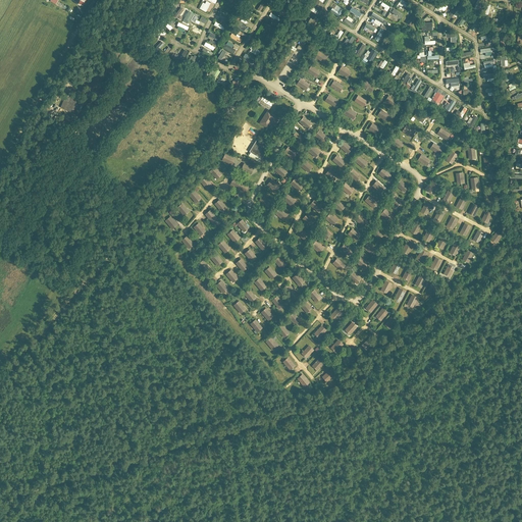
[(49,0),(48,2),(64,11),(67,5),(58,0),(57,0),(49,0)]
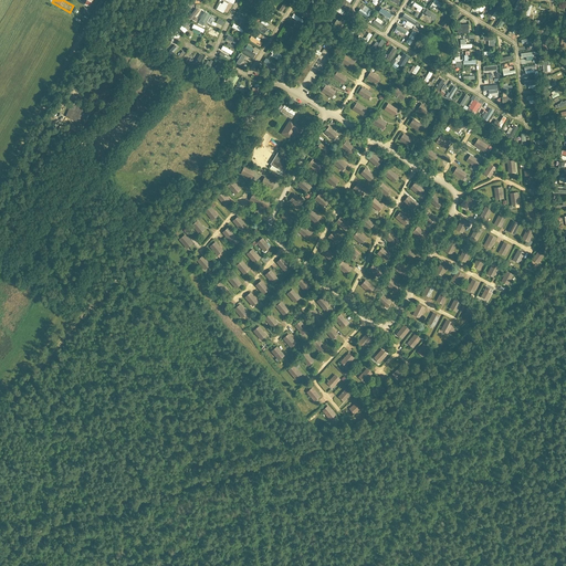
[(342,63),(352,70),(355,63),(345,56),(342,63)]
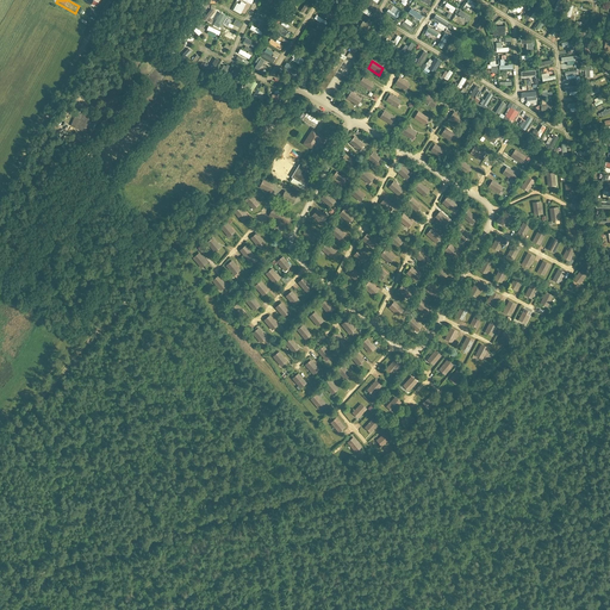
[(359,85),(369,92),(374,85),(363,78),(359,85)]
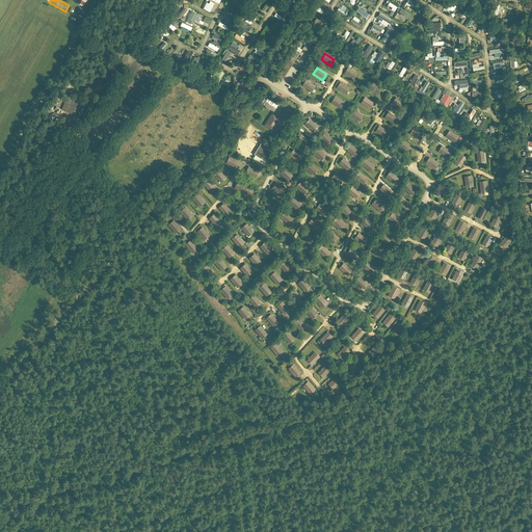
[(345,74),(354,80),(358,74),(349,68),(345,74)]
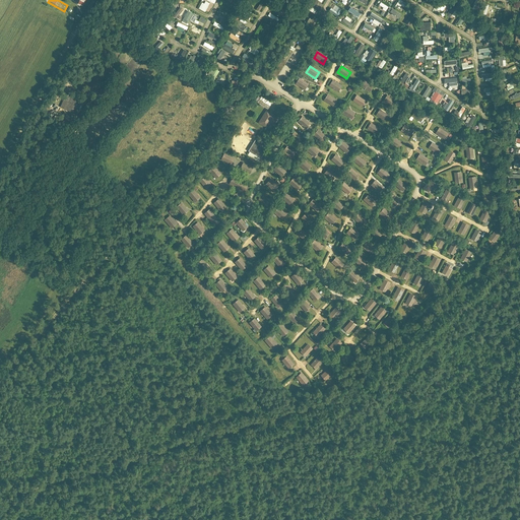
[(296,84),(305,90),(309,85),(300,79),(296,84)]
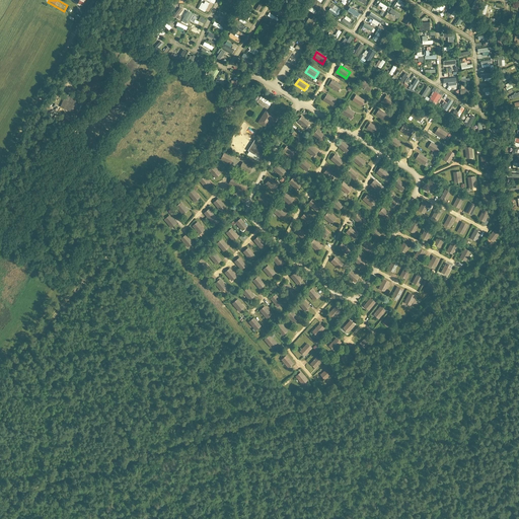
[(328,86),(338,92),(342,86),(332,80),(328,86)]
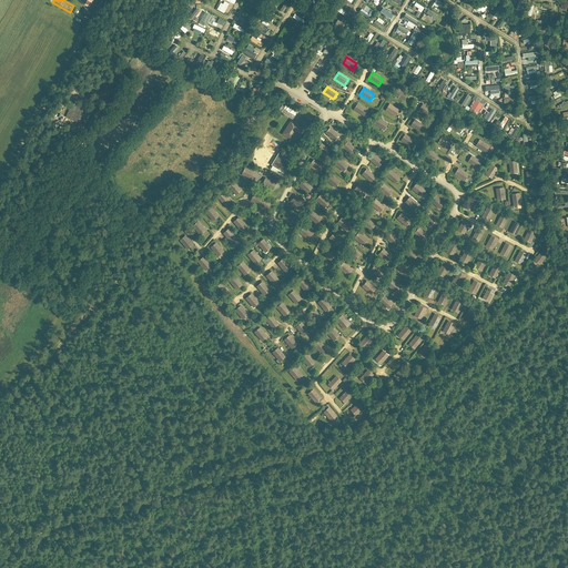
[(394,94),(404,101),(407,94),(397,88),(394,94)]
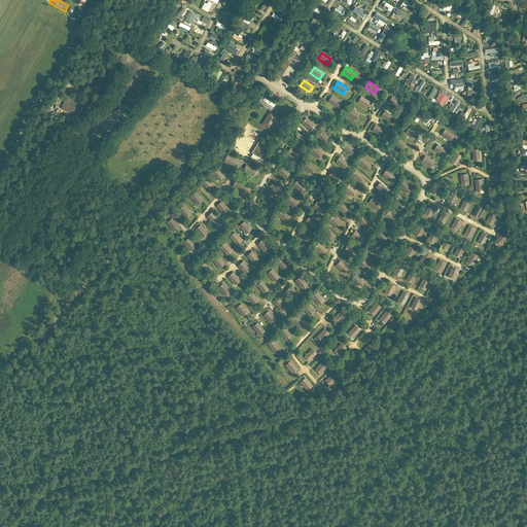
[(327,102),(337,108),(341,103),(331,97),(327,102)]
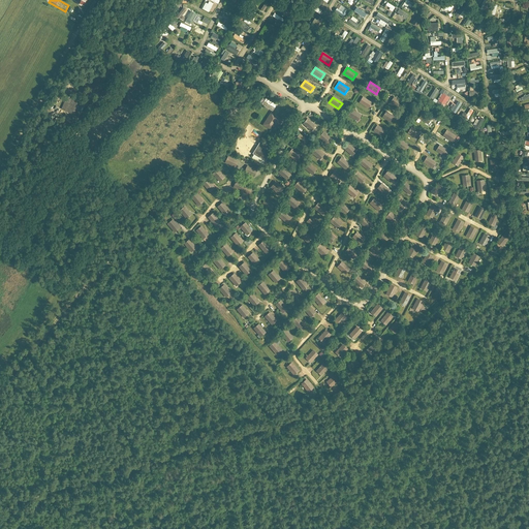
[(359,103),(368,110),(372,103),(363,97),(359,103)]
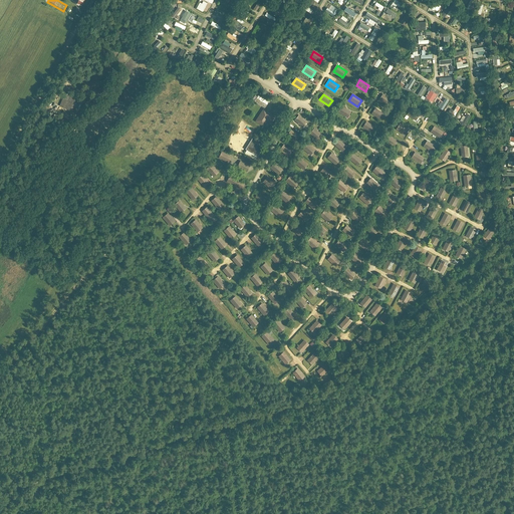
[(379,99),(389,105),(393,100),(383,94),(379,99)]
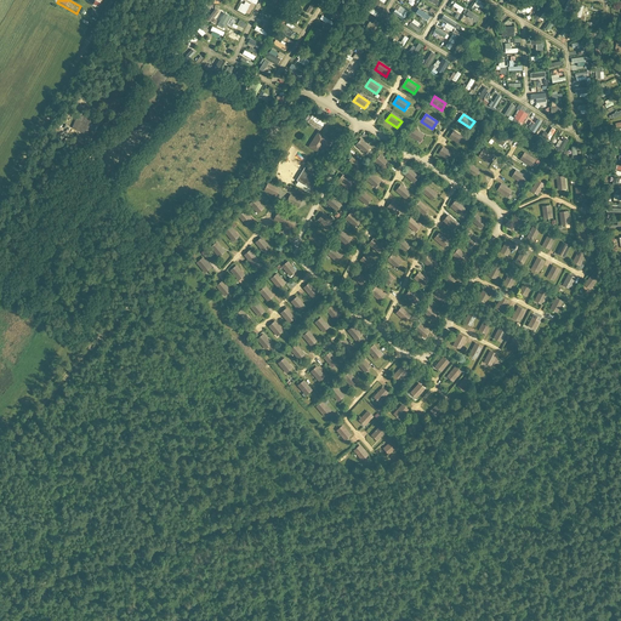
[(325,123),(312,115),(306,124),(318,131),(319,132),(325,123)]
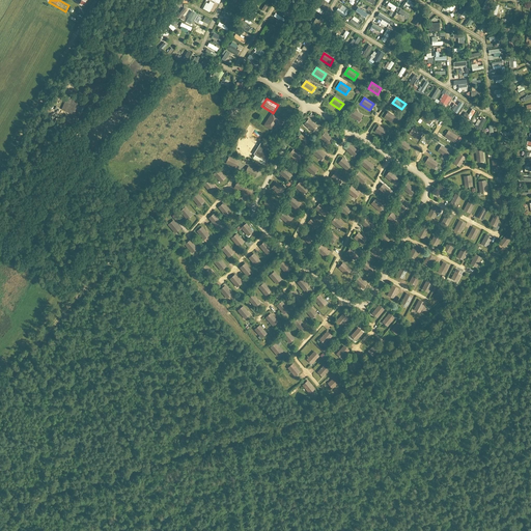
[(350,116),(359,122),(363,116),(354,110),(350,116)]
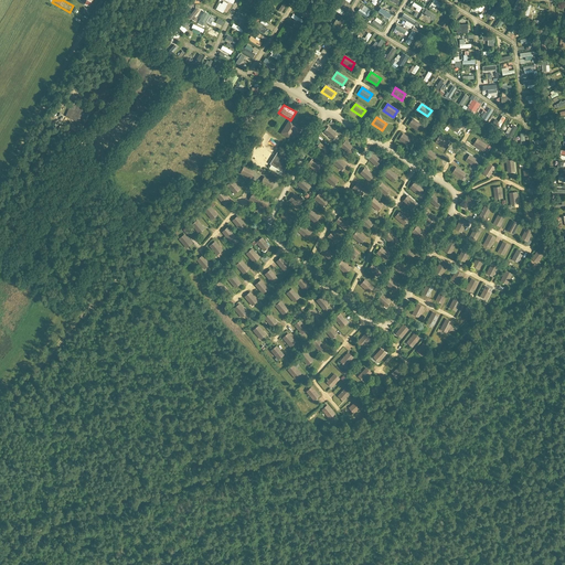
[(304,128),(289,119),(280,134),(289,139),(292,135),(298,138),(304,128)]
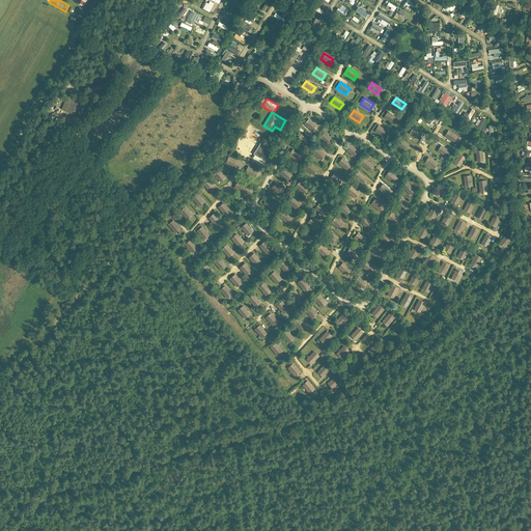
[(384,118),(393,124),(397,118),(388,112),(384,118)]
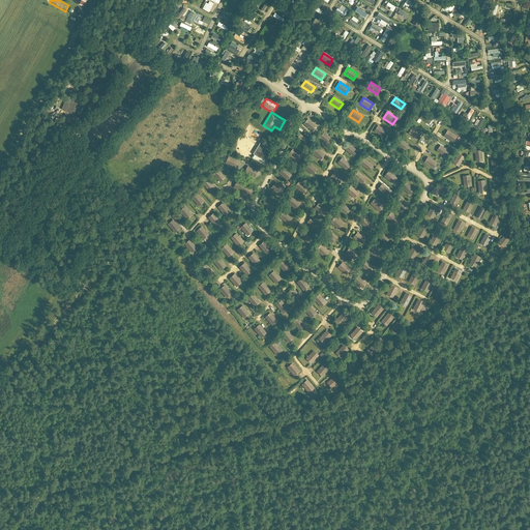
[(419,119),(429,125),(433,119),(422,113),(419,119)]
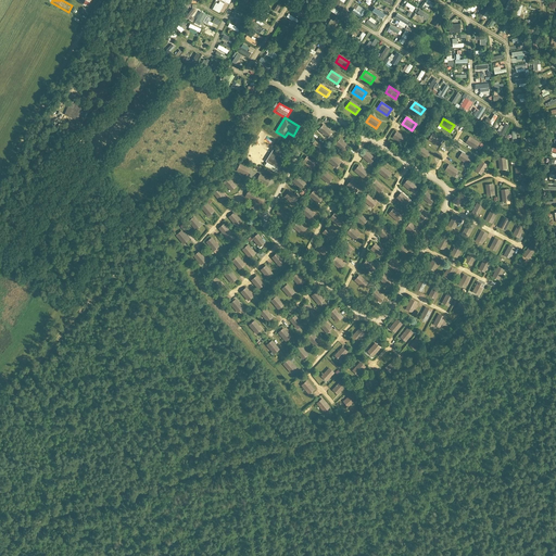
[(319,129),(327,137),(332,131),(325,124),(319,129)]
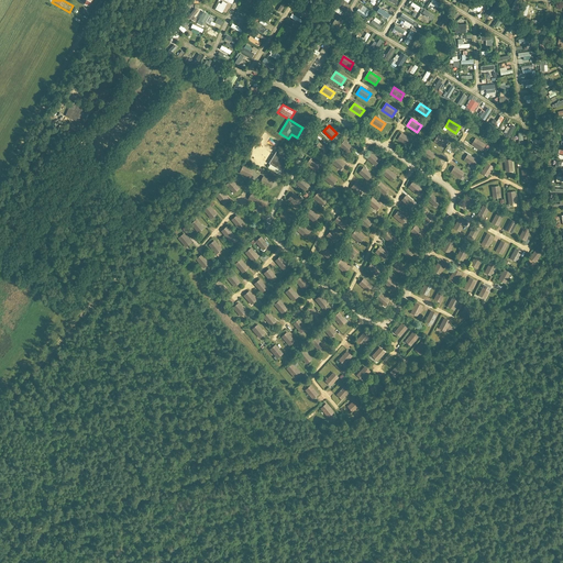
[(398,140),(408,146),(411,140),(401,133),(398,140)]
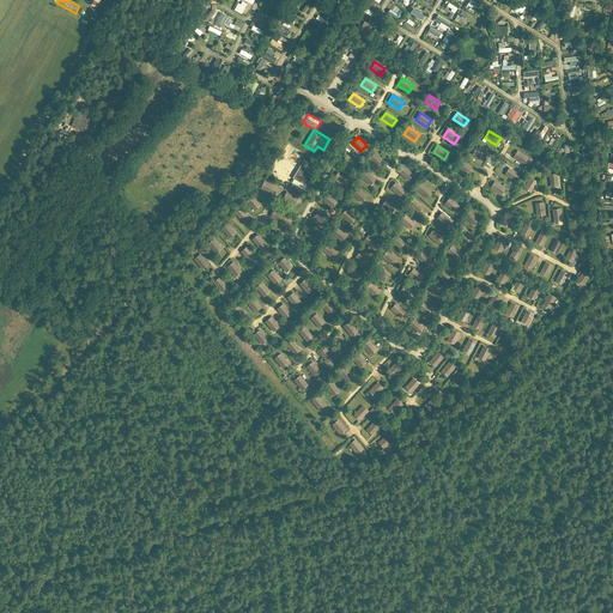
[(473,155),(484,162),(487,155),(477,149),(473,155)]
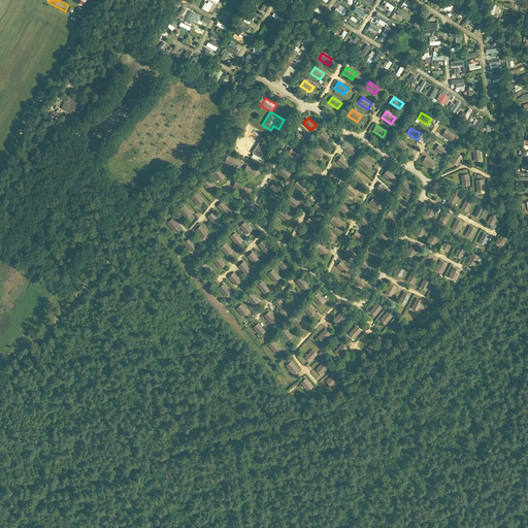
[(442,136),(452,142),(456,136),(447,130),(442,136)]
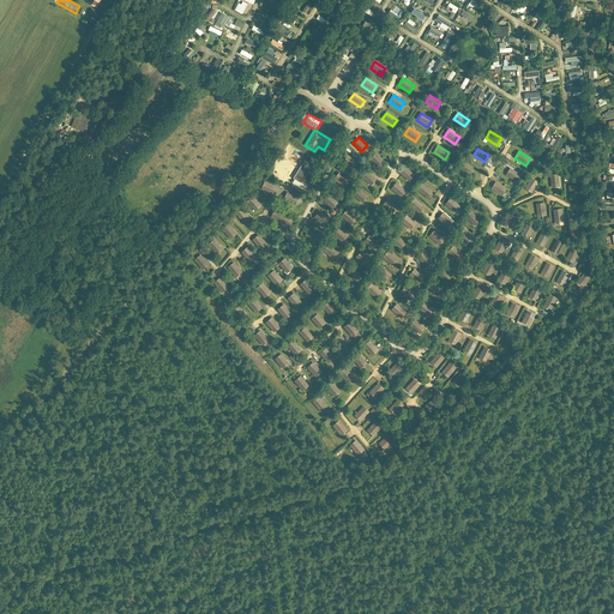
[(371,158),(380,167),(386,161),(377,152),(371,158)]
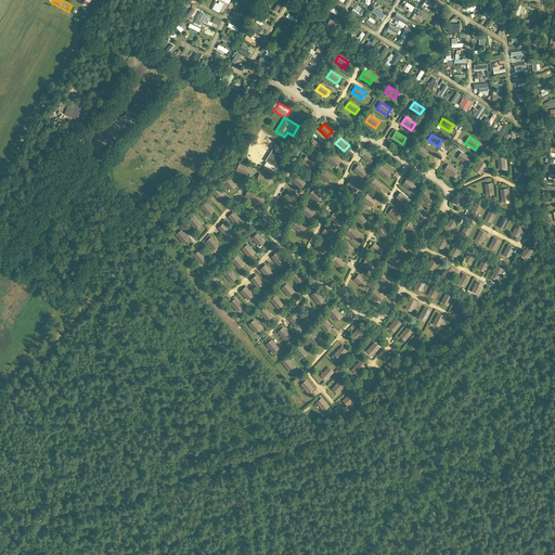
[(311,145),(319,152),(324,146),(317,140),(311,145)]
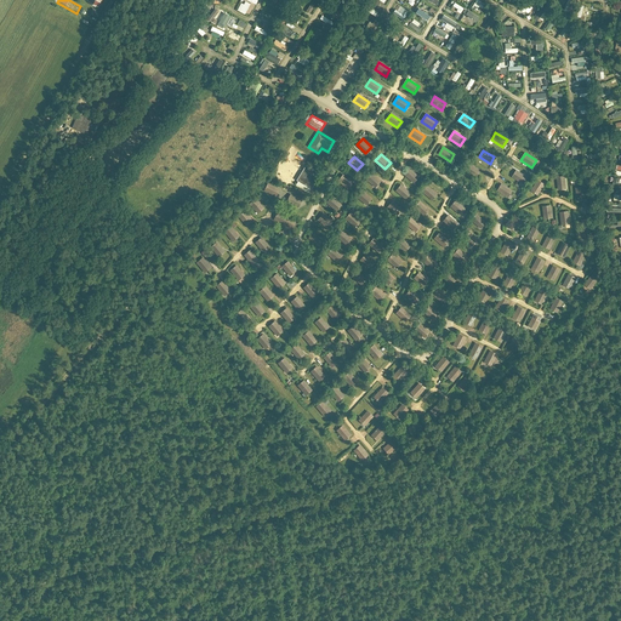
[(306,163),(297,178),(312,187),(320,171),(306,163)]
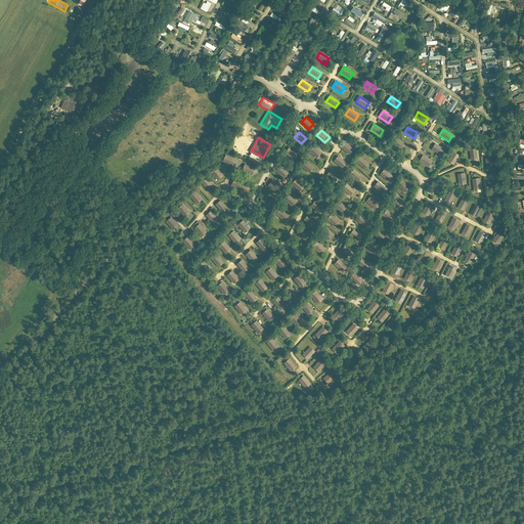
[(392,144),(402,150),(405,144),(396,138),(392,144)]
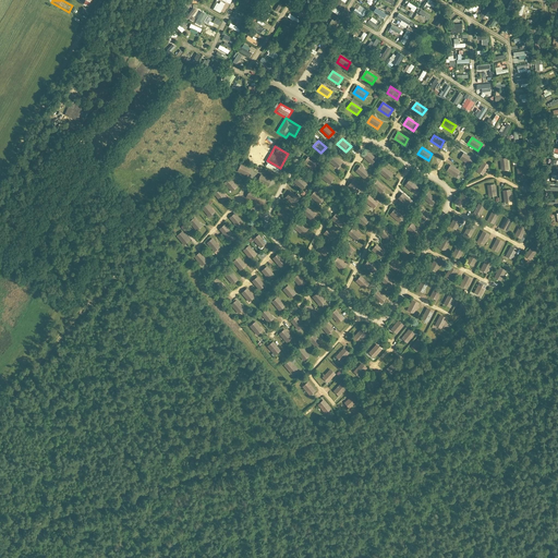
[(364,156),(372,164),(377,158),(368,150),(364,156)]
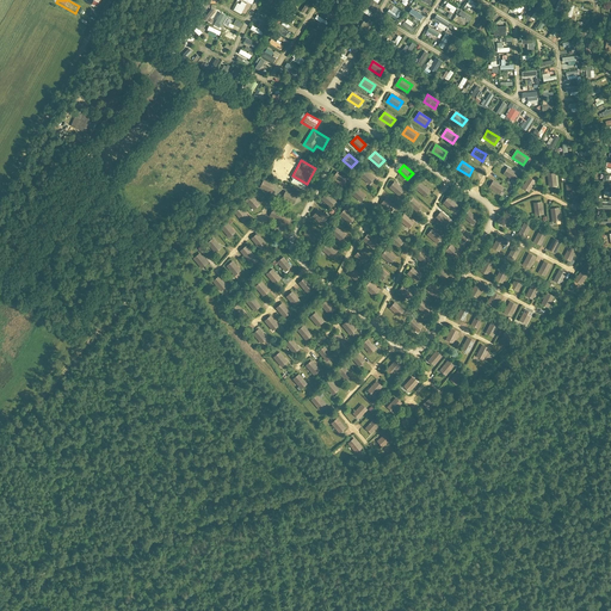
[(504,176),(514,183),(518,176),(507,168),(504,176)]
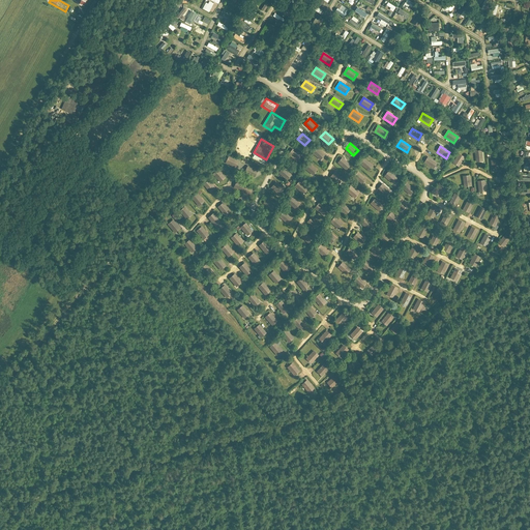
[(288,153),(296,159),(301,154),(293,147),(288,153)]
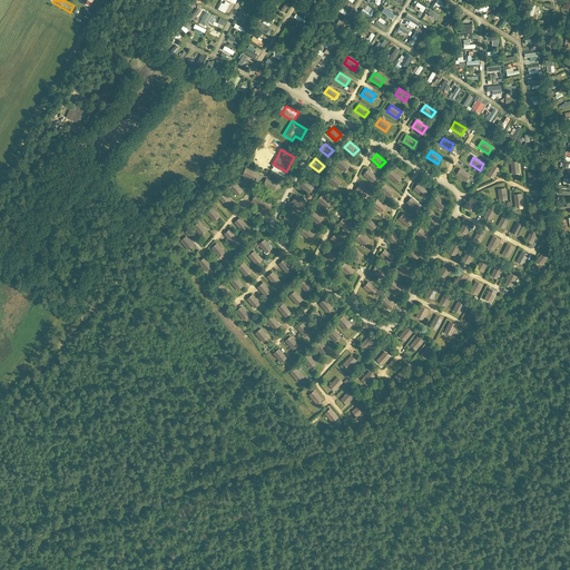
[(336,164),(345,172),(351,166),(342,158),(336,164)]
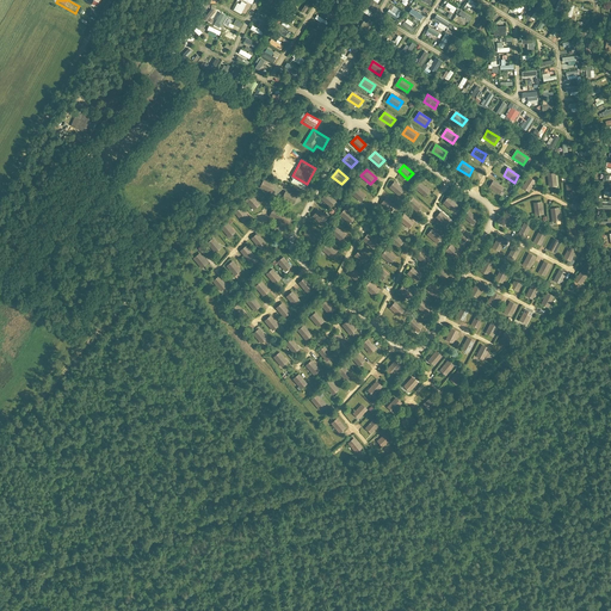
[(547,174),(549,187),(557,186),(555,174),(547,174)]
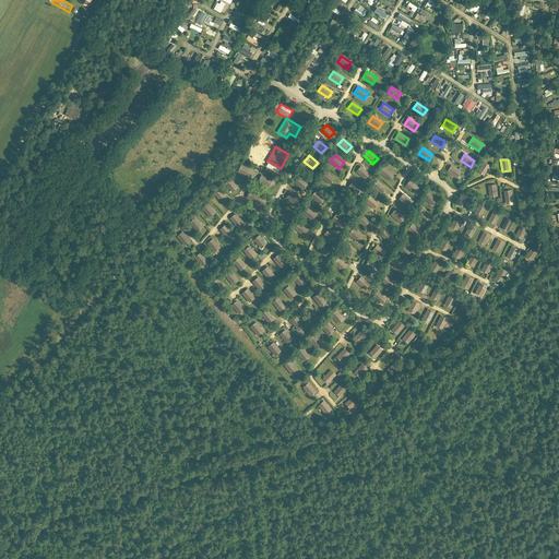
[(485,177),(490,166),(484,163),(477,173),(485,177)]
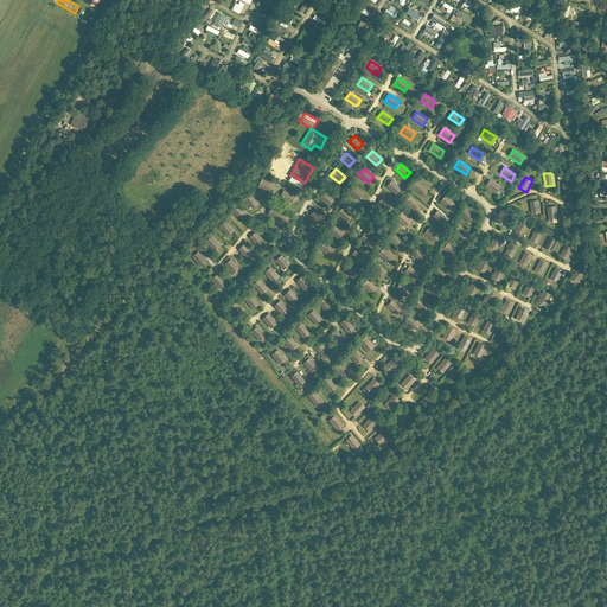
[(259,185),(269,190),(273,183),(262,178),(259,185)]
